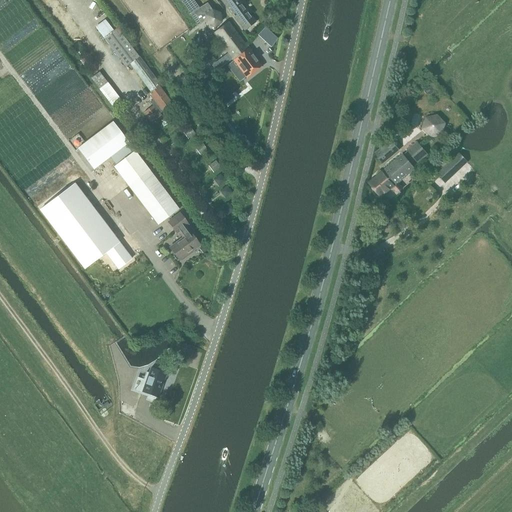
[(220,0),(244,31),(255,23),(238,0),(220,0)]
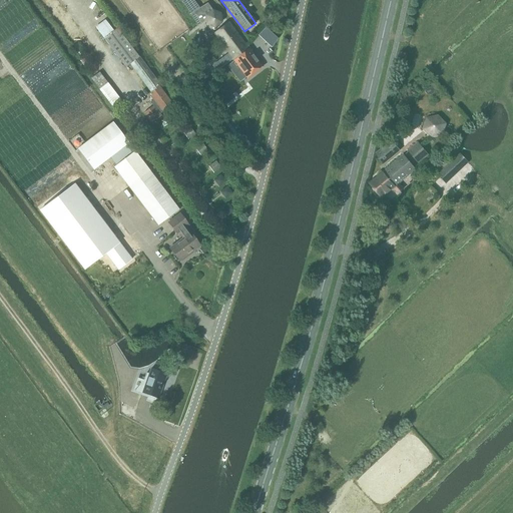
[(126,67),(129,65),(151,93),(149,94),(154,100),(150,102),(154,106),(144,113),(151,123),(161,115),(160,114),(172,104),(159,87),(161,85),(117,28),(113,31),(105,20),(95,27),(126,67)]
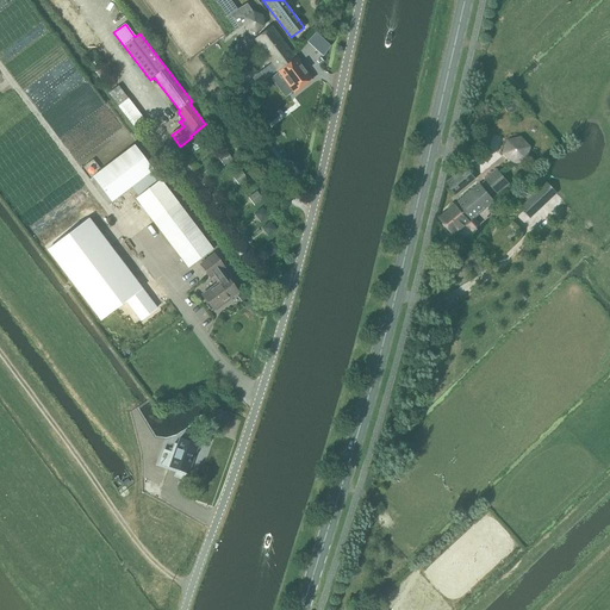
[(255,41),(273,64),(257,76),(263,83),(269,79),(279,73),(284,80),(278,85),(286,94),(292,89),(294,93),(297,92),(298,93),(311,83),(311,81),(312,80),(272,27),(255,41)]
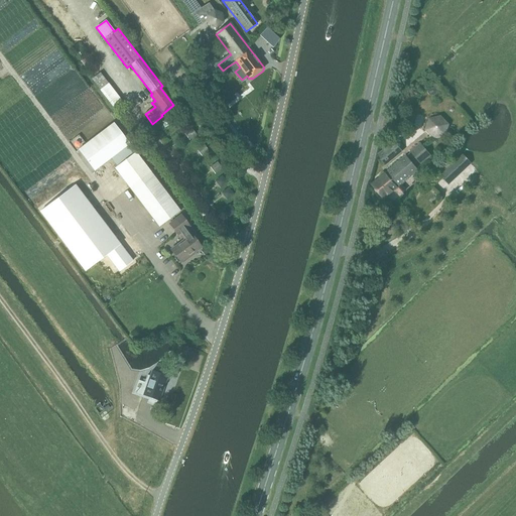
[(273,47),(279,39),(272,32),(265,40),(273,47)]
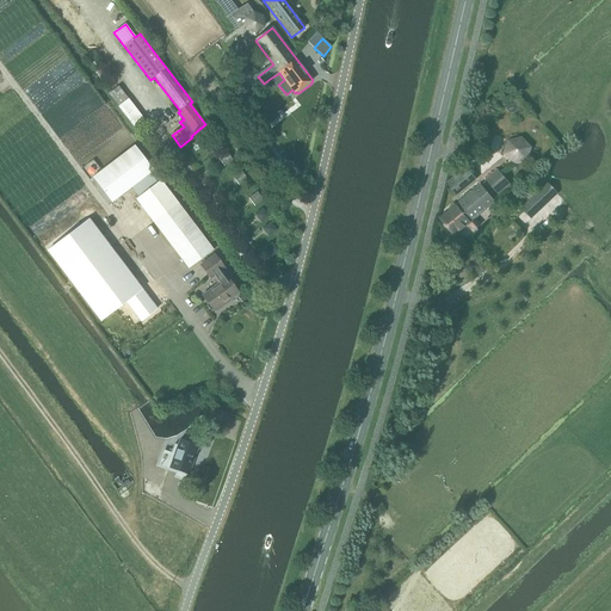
[(118,86),(109,93),(119,106),(128,99),(118,86)]
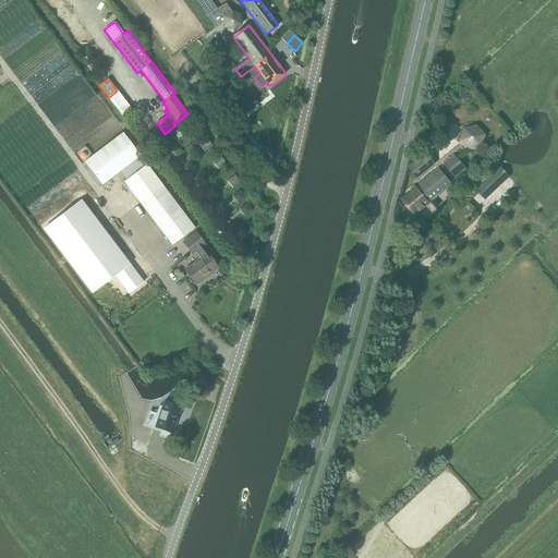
[(124,118),(133,111),(117,91),(109,97),(124,118)]
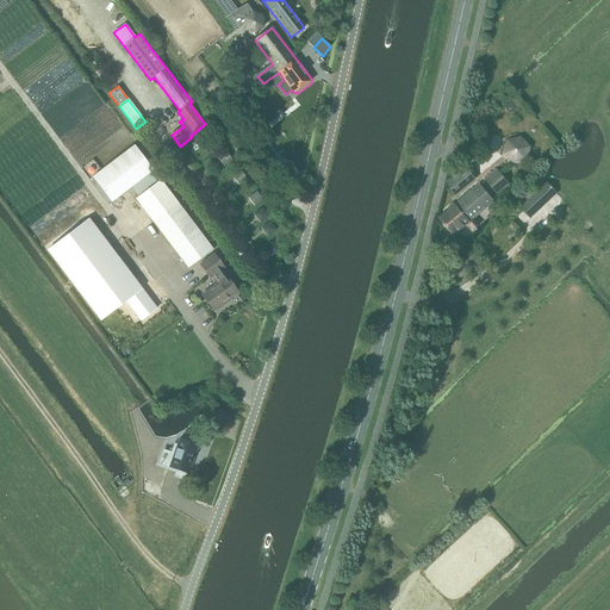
[(490,147),(492,134),(477,130),(474,143),(490,147)]
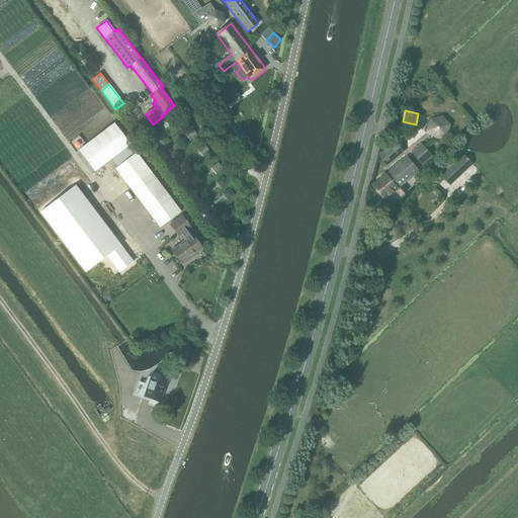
[(435,140),(448,137),(451,125),(442,116),(431,119),(427,131),(435,140)]
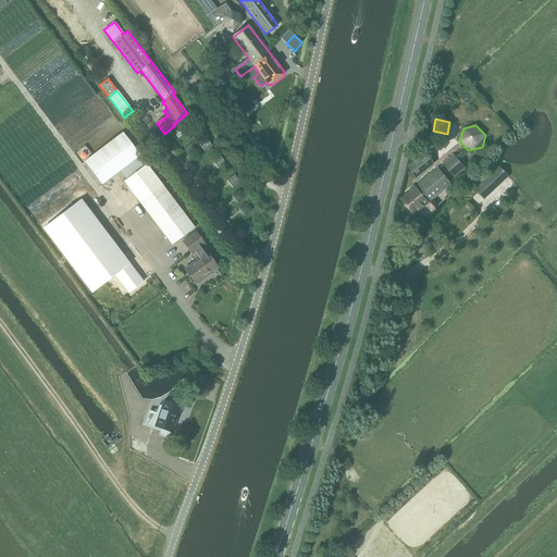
[(123,133),(85,161),(102,185),(140,156),(123,133)]
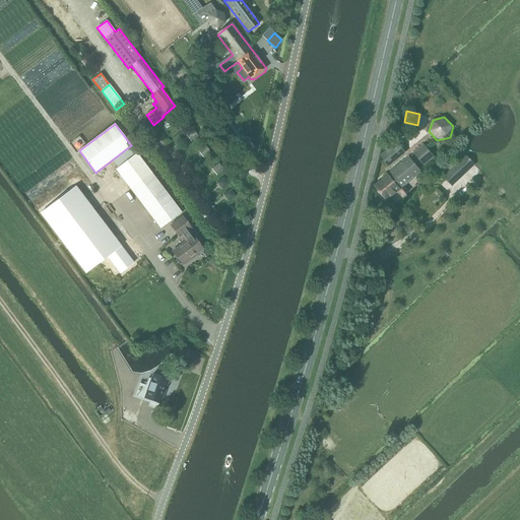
[(191,140),(197,135),(193,129),(186,134),(191,140)]
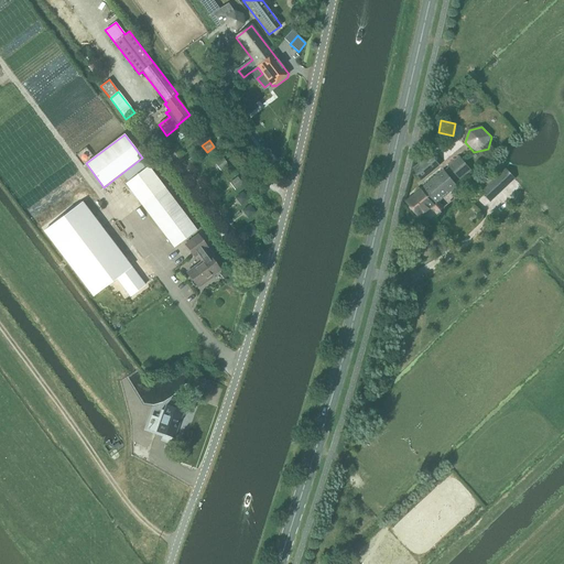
[(431,155),(413,169),(422,180),(440,166),(431,155)]
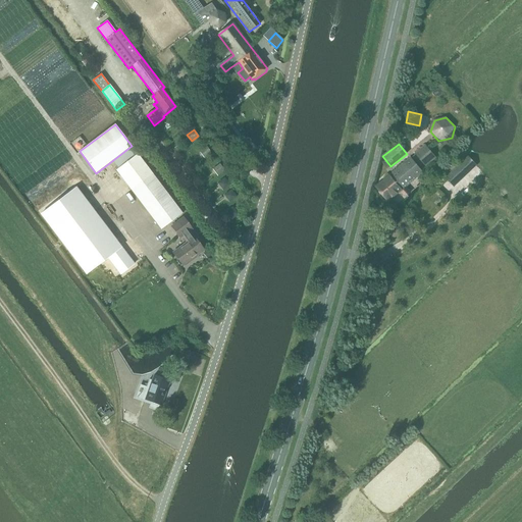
[(426,146),(416,154),(425,166),(435,158),(426,146)]
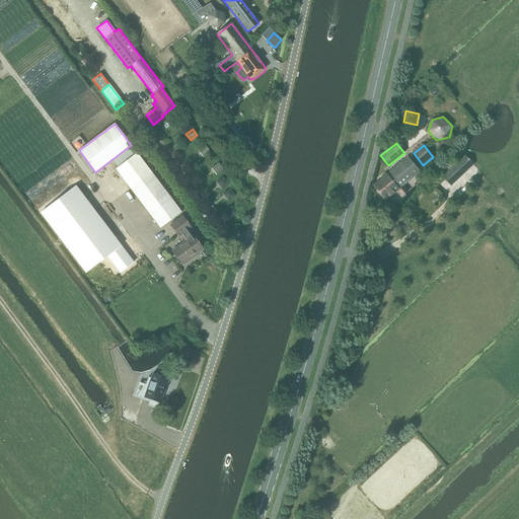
[(204,157),(211,152),(206,146),(199,151),(204,157)]
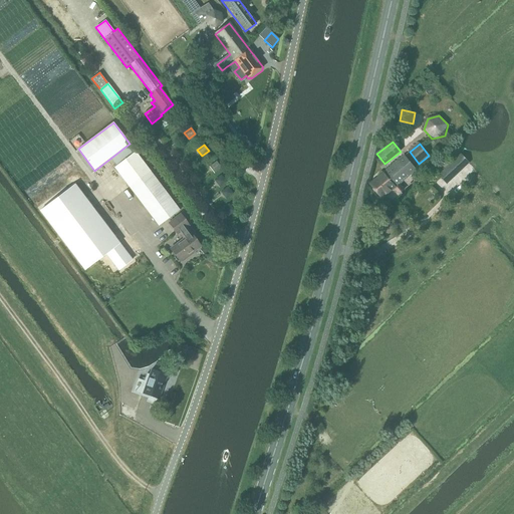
[(159,226),(180,210),(136,152),(114,168),(130,187),(159,226)]
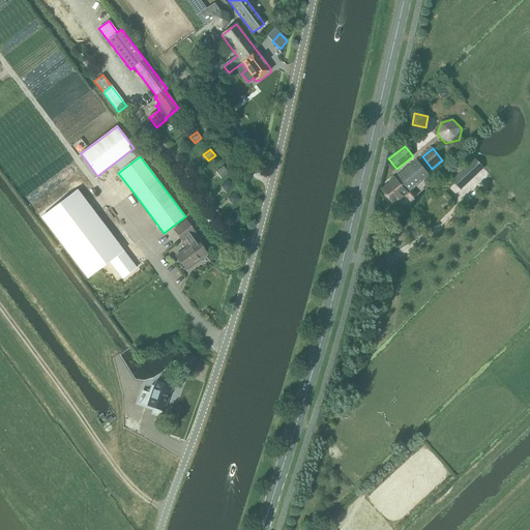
[(469,166),(453,180),(462,189),(484,168),(476,159),(469,167),(469,166)]
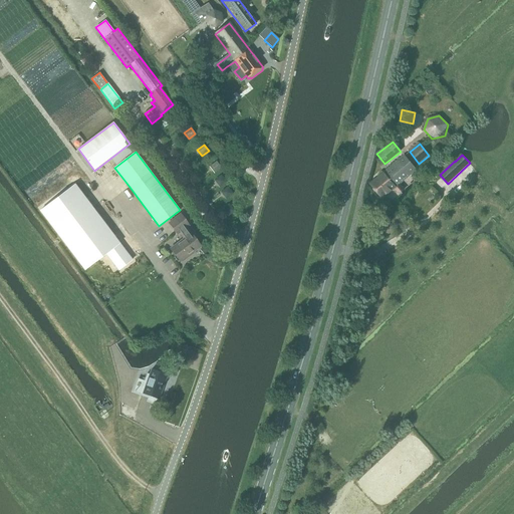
[(392,190),(398,195),(405,189),(400,184),(416,170),(405,156),(371,184),(382,197),(392,190)]
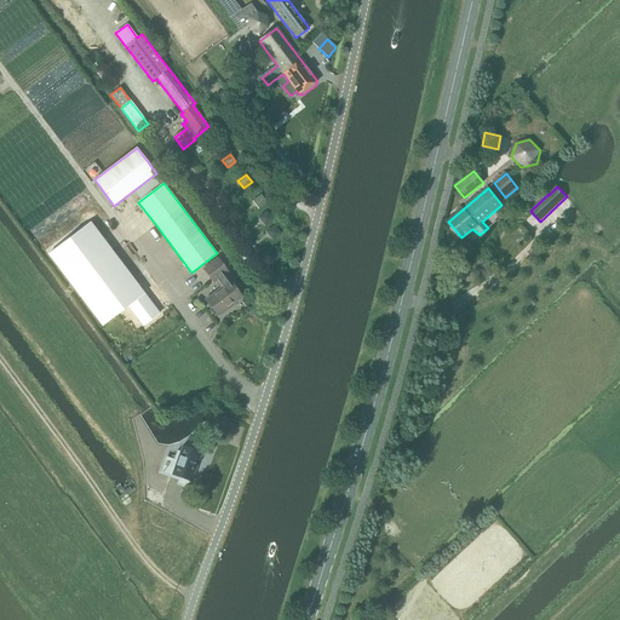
[(259,208),(267,202),(262,195),(253,201),(259,208)]
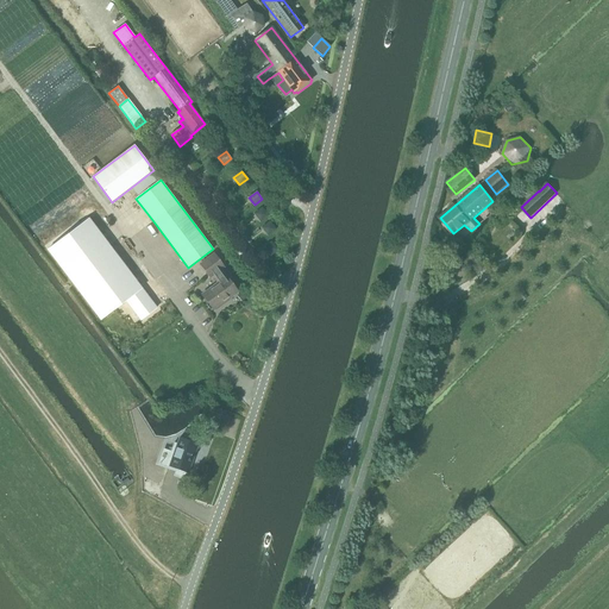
[(263,208),(256,213),(262,220),(268,215),(263,208)]
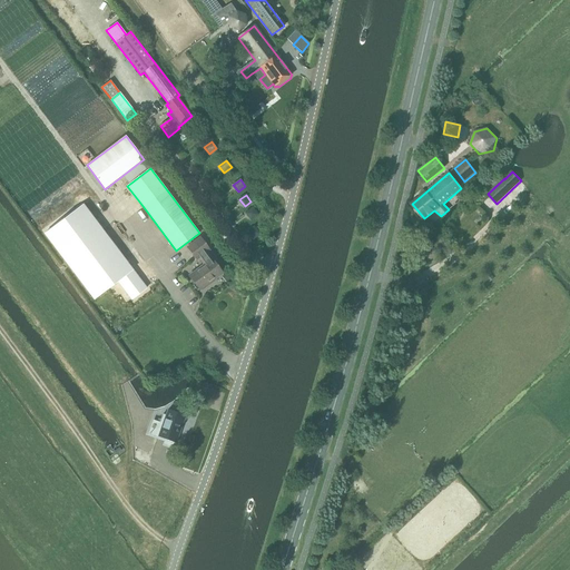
[(94,300),(118,282),(131,300),(146,288),(133,271),(133,269),(84,205),(45,234),(94,300)]
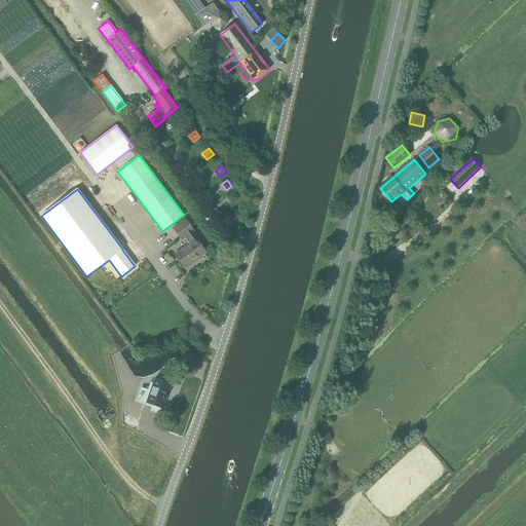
[(227,195),(232,201),(238,197),(233,191),(227,195)]
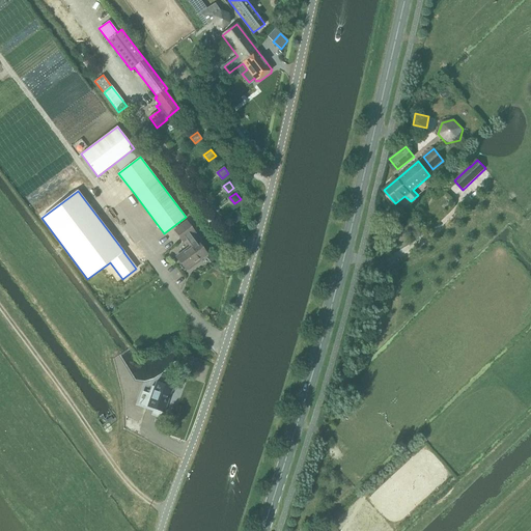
[(232,215),(238,221),(243,217),(236,211),(232,215)]
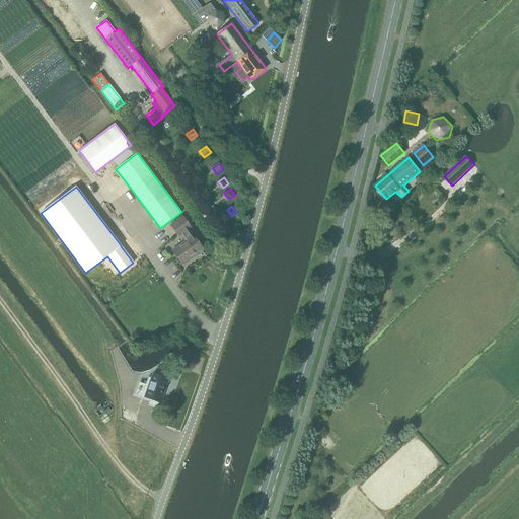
[(205,208),(197,214),(203,223),(211,216),(205,208)]
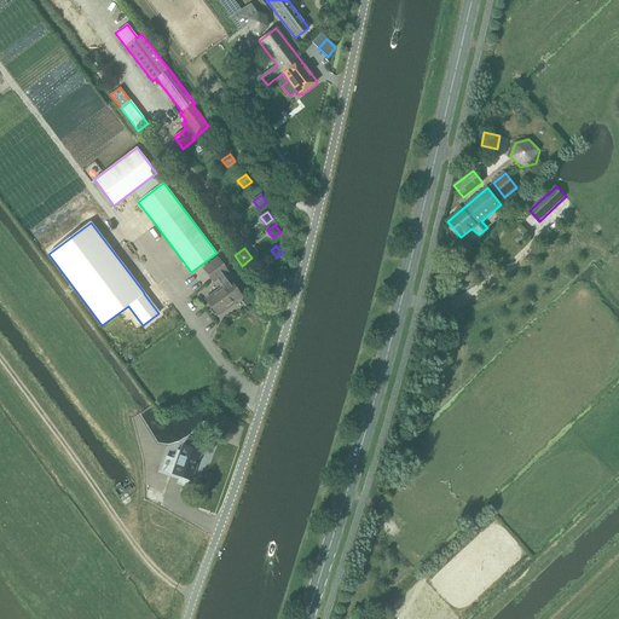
[(242,296),(225,273),(227,271),(218,259),(204,268),(214,282),(215,281),(221,288),(206,300),(218,314),(227,307),(229,310),(233,305),(232,304),(242,296)]
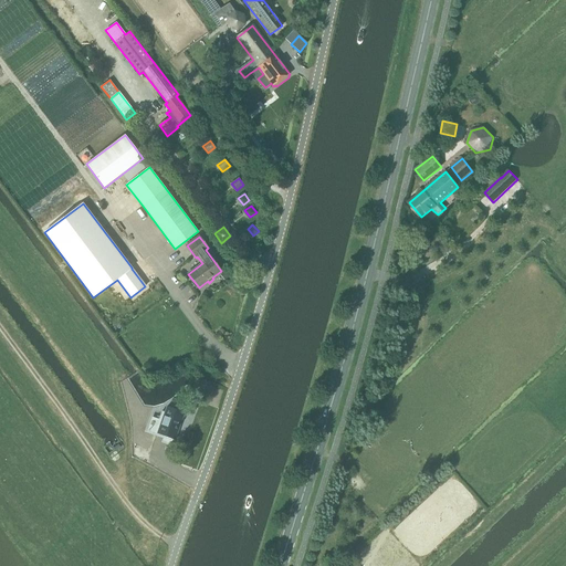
[(175,439),(184,413),(167,408),(158,432),(175,439)]
